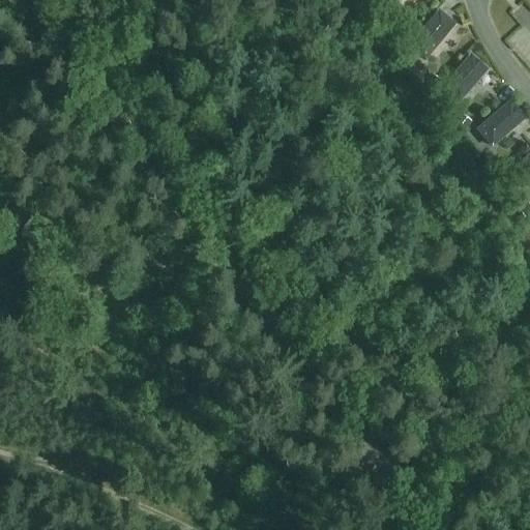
[(411,47),(425,58),(452,27),(453,28),(458,24),(446,13),(445,16),(441,11),(411,47)]
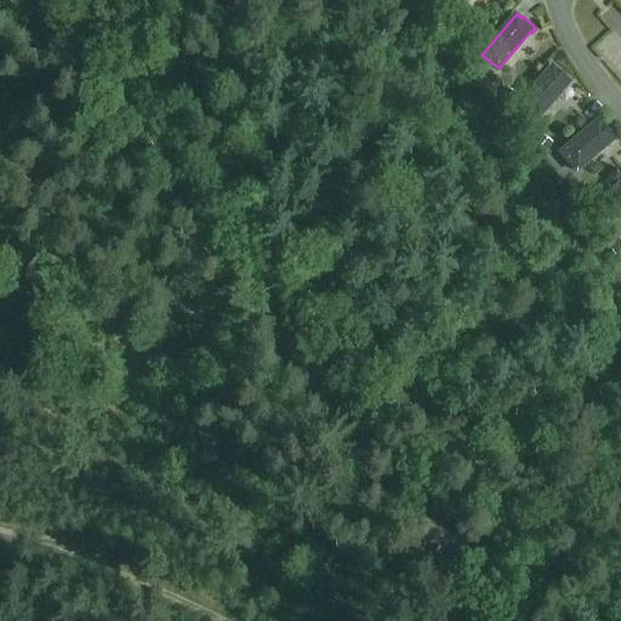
[(522,102),(540,118),(573,81),(554,66),(522,102)]
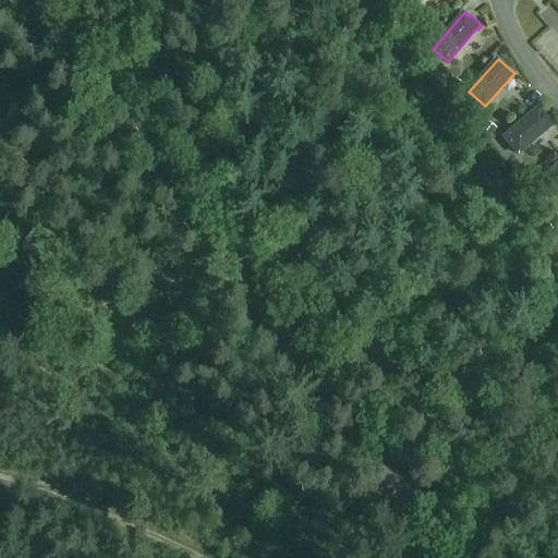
[(458,96),(461,91),(462,87),(455,83),(451,82),(447,91),(458,96)]
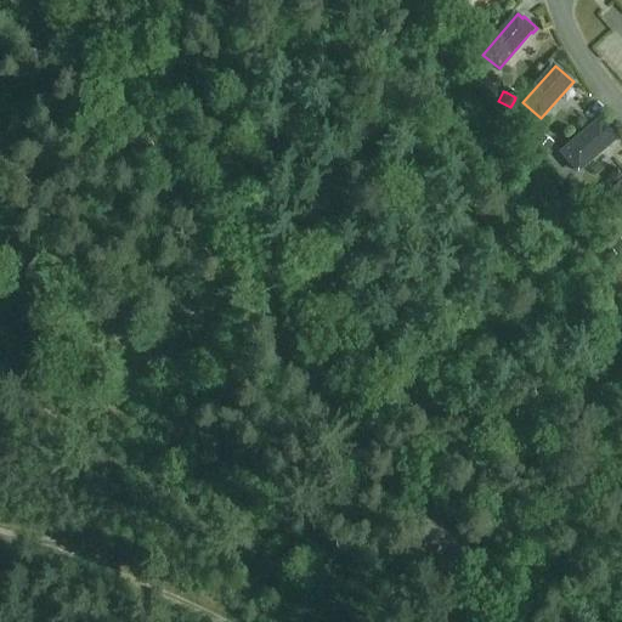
[(564,152),(580,170),(617,139),(601,120),(564,152)]
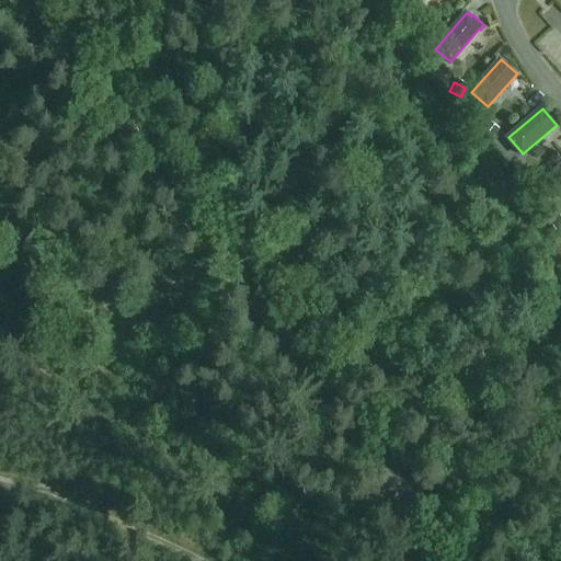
[(490,137),(493,133),(495,128),(485,122),(479,129),(490,137)]
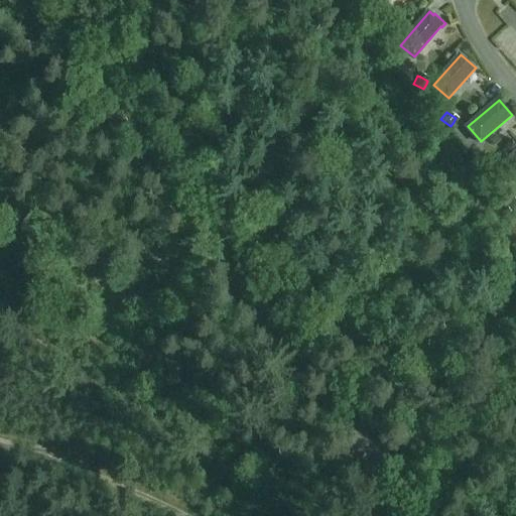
[(515,152),(499,166),(511,182),(515,178),(515,152)]
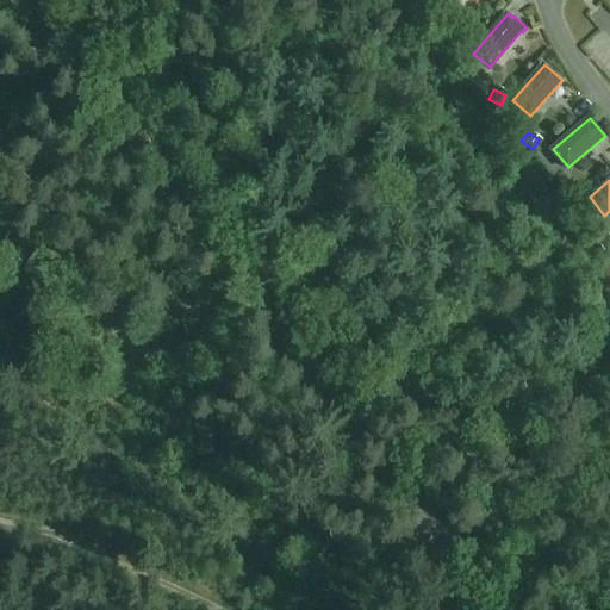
[(568,200),(573,195),(577,192),(568,182),(566,185),(560,191),(568,200)]
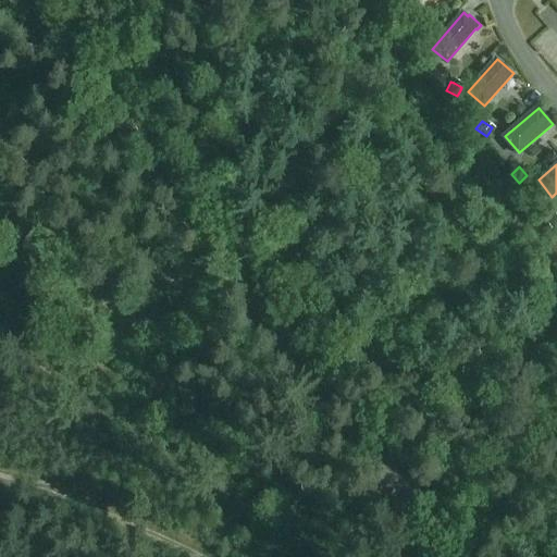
[(556,217),(553,213),(551,214),(545,220),(553,230),(556,225),(556,217)]
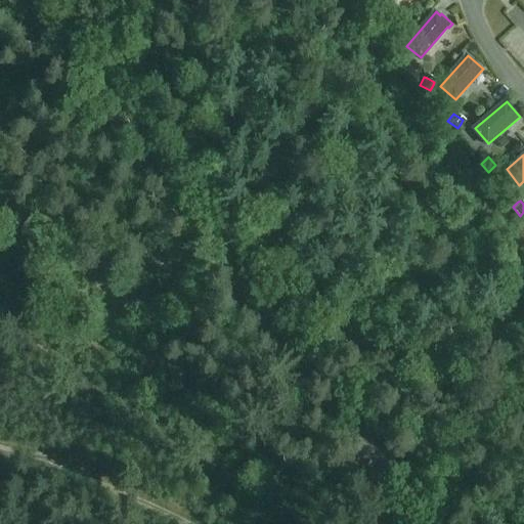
All buildings are outlined.
